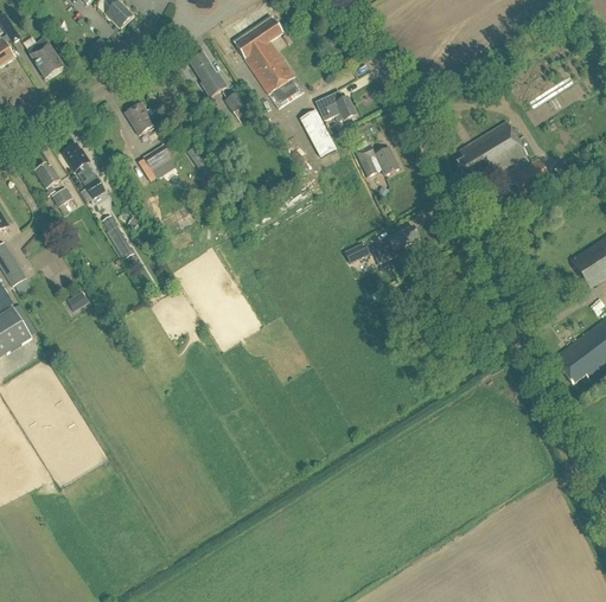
[(117,27),(132,14),(117,0),(82,0),(85,4),(89,0),(103,0),(110,6),(103,13),(117,27)]
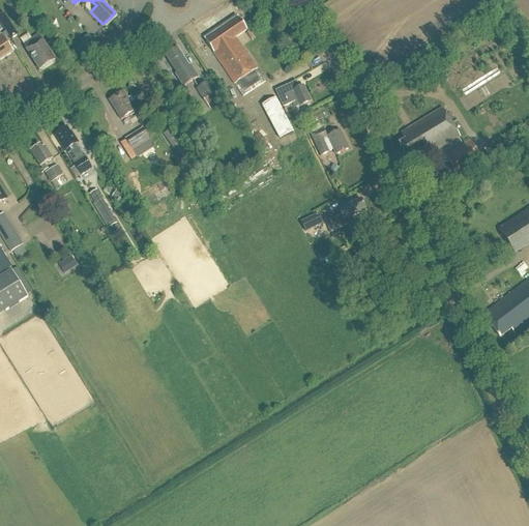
[(0,22),(10,37),(18,33),(2,9),(0,10),(0,22)]
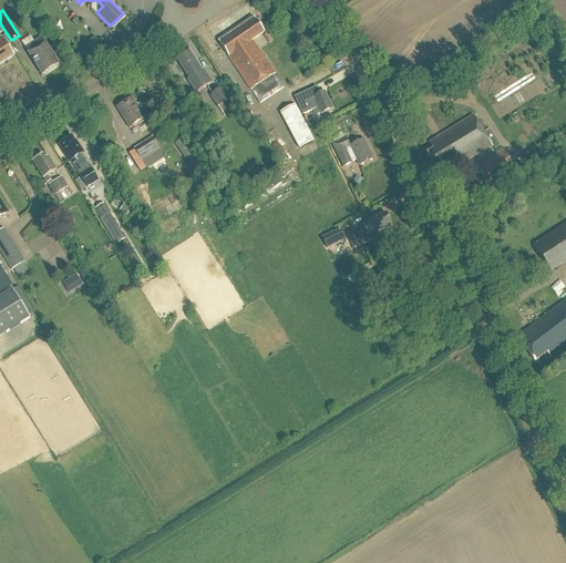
[(219,41),(249,86),(258,100),(283,83),(251,37),(263,29),(255,17),(219,41)]
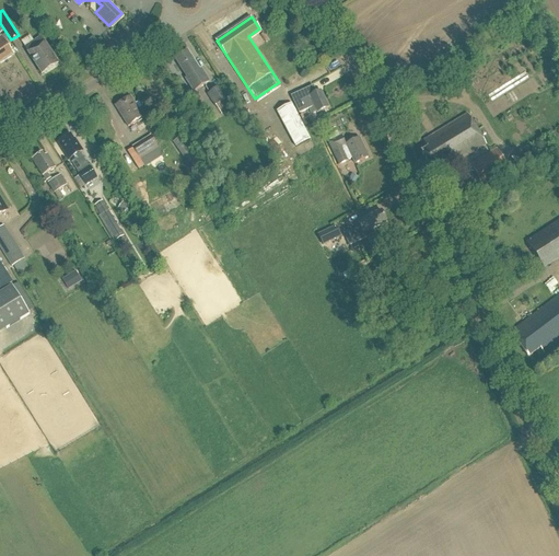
[(91,32),(80,41),(90,53),(101,44),(91,32)]
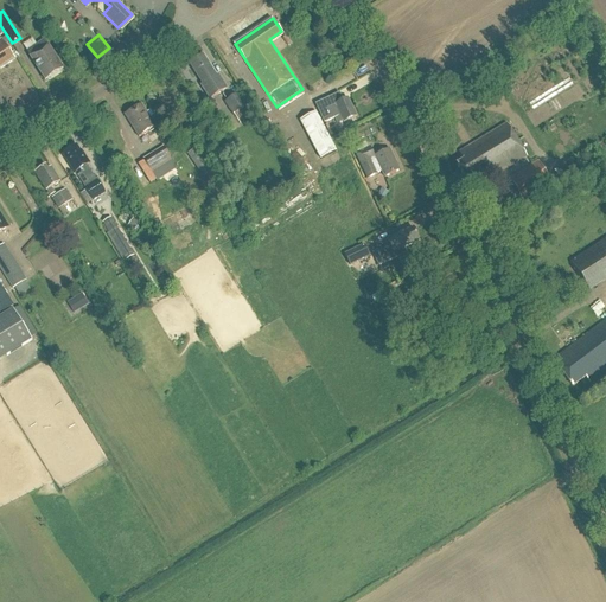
[(43,37),(25,47),(29,52),(29,53),(44,76),(62,65),(46,42),(43,37)]
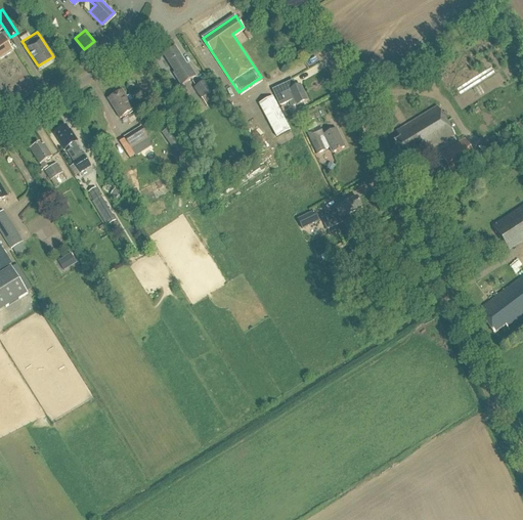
[(0,55),(10,49),(0,34),(0,55)]
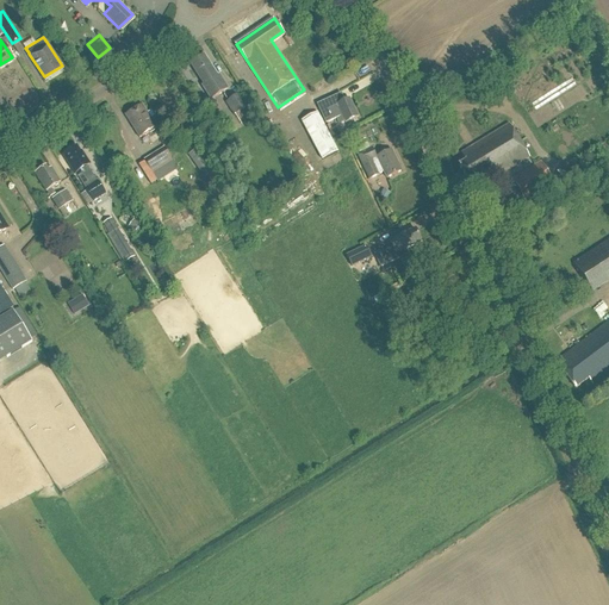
[(203,81),(200,82),(210,97),(227,86),(218,72),(216,73),(203,52),(190,61),(203,81)]
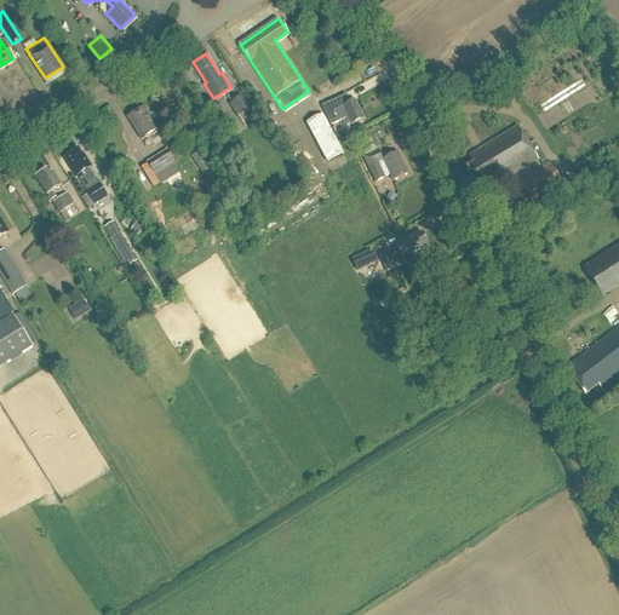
[(242,92),(229,101),(236,114),(251,104),(242,92)]
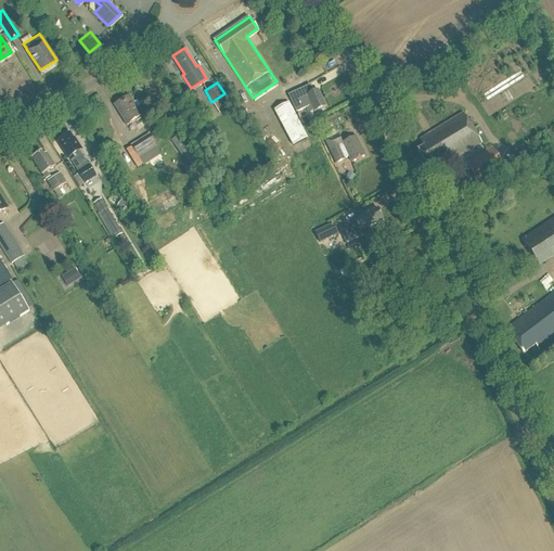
[(300,87),(287,92),(295,109),(305,104),(307,110),(312,107),(313,109),(324,104),(317,87),(304,93),(300,87)]
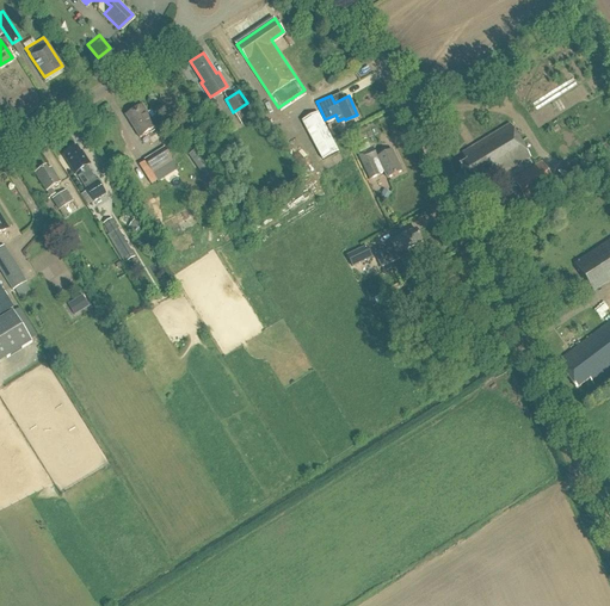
[(141,103),(125,112),(139,135),(155,123),(152,117),(154,116),(151,107),(146,111),(141,103)]
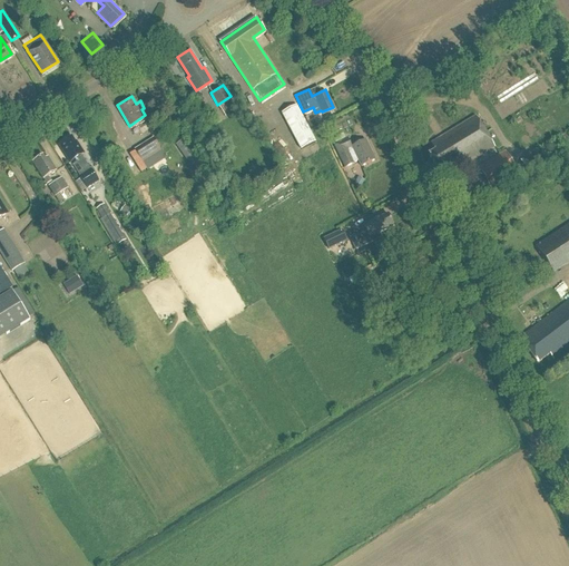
[(294,134),(300,146),(314,138),(305,120),(296,103),(282,110),(294,134)]
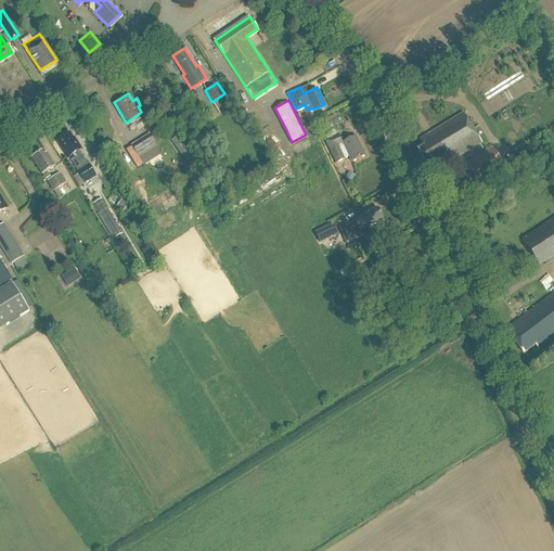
[(419,136),(423,143),(416,148),(426,164),(437,157),(439,162),(447,157),(448,159),(480,140),(462,110),(419,136)]
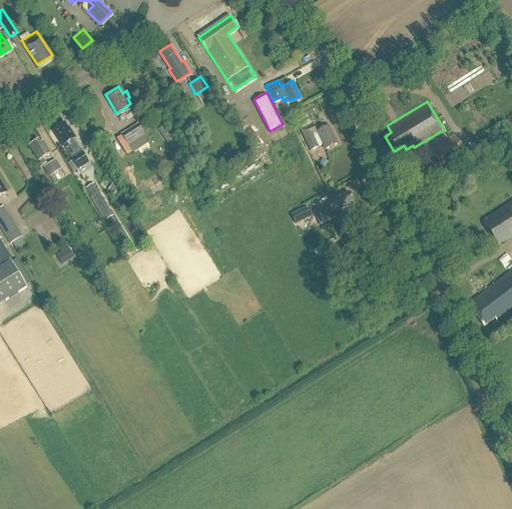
[(66,125),(63,120),(62,121),(60,120),(53,124),(53,127),(52,127),(62,143),(63,143),(71,156),(72,158),(68,160),(73,169),(87,160),(72,137),(74,135),(67,125),(66,125)]
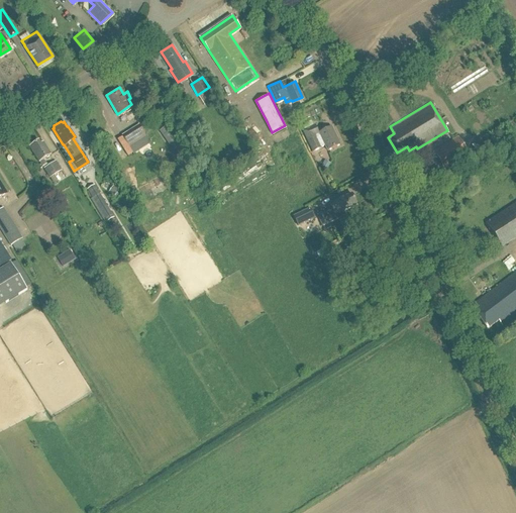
[(121,132),(129,144),(145,133),(137,121),(121,132)]
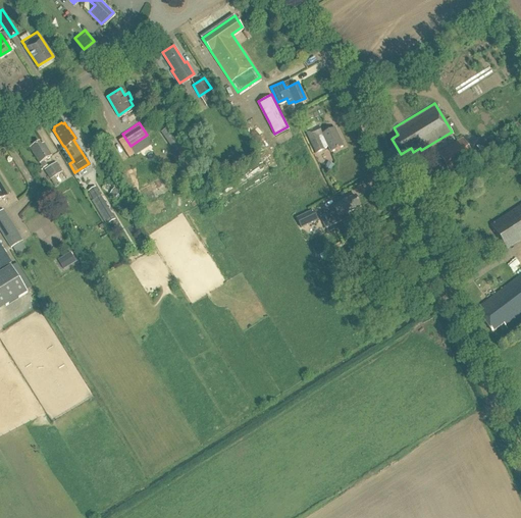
[(160,131),(173,150),(186,142),(171,122),(160,131)]
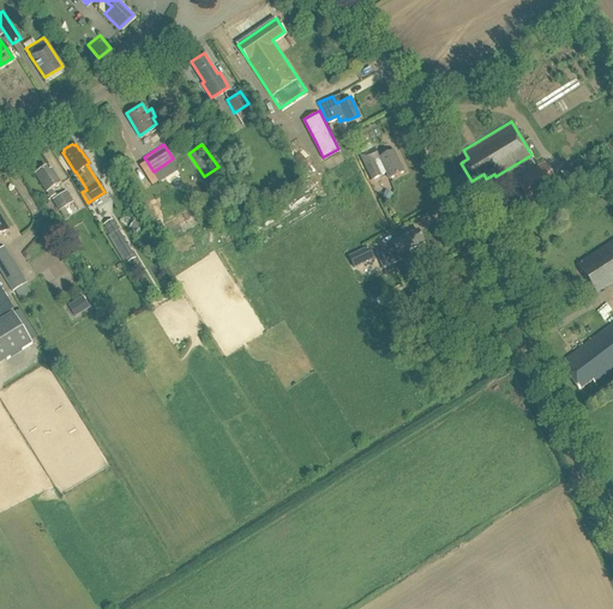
[(372,146),(360,152),(371,176),(384,169),(388,175),(403,168),(392,148),(378,155),(376,156),(372,146)]
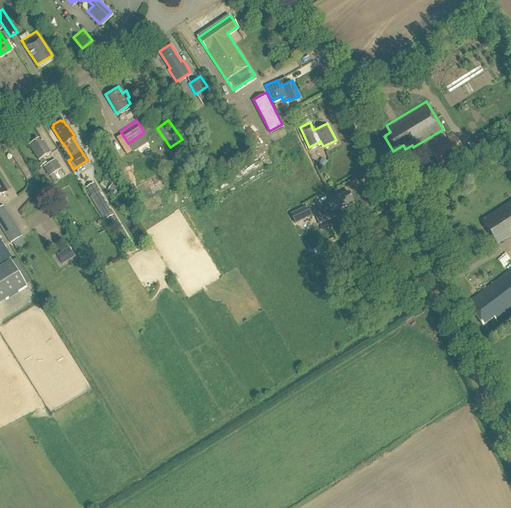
[(428,148),(439,165),(463,150),(453,133),(428,148)]
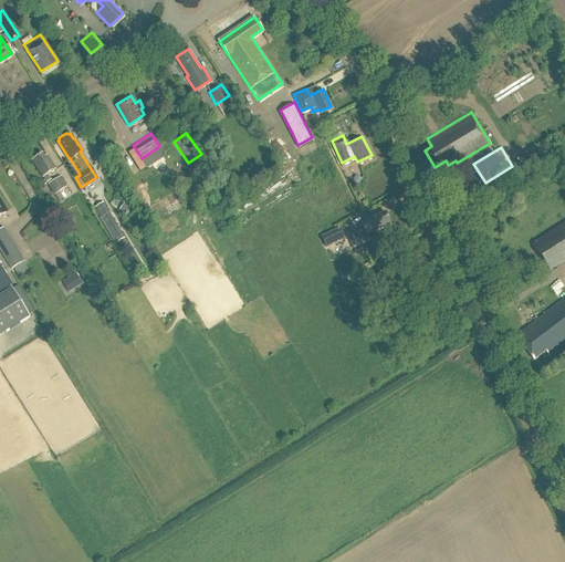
[(42,152),(31,158),(42,175),(45,179),(50,177),(46,172),(55,166),(46,153),(43,154),(42,152)]
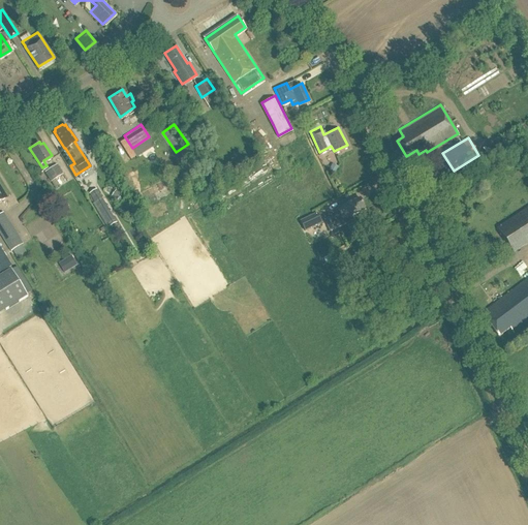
[(56,162),(44,171),(50,180),(62,173),(56,162)]
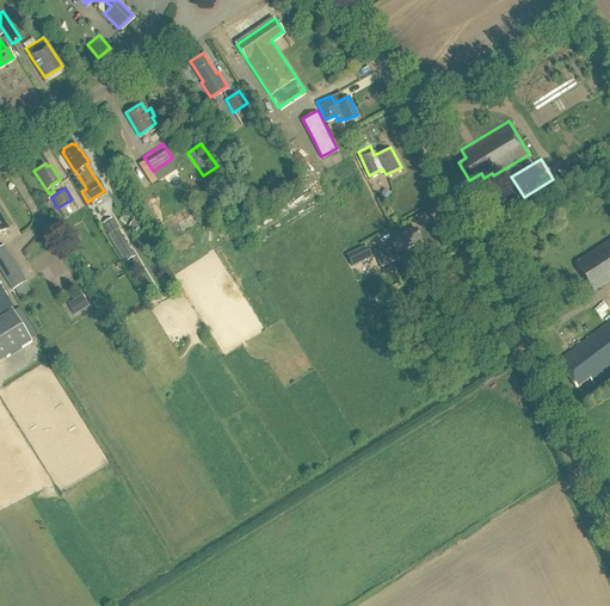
[(382,187),(379,195),(386,198),(389,191),(382,187)]
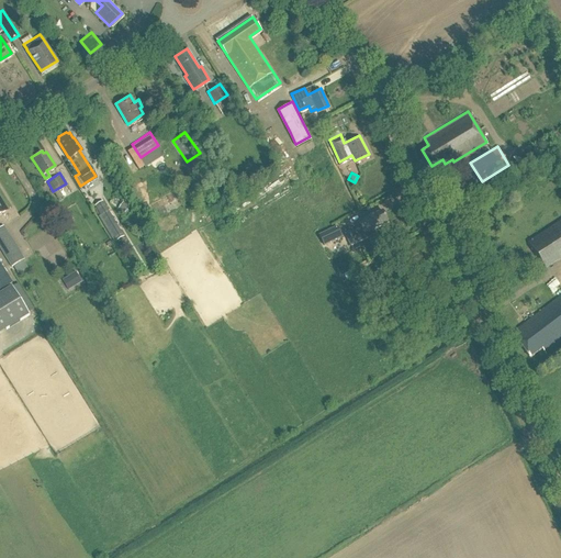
[(101,198),(92,203),(114,238),(123,233),(101,198)]
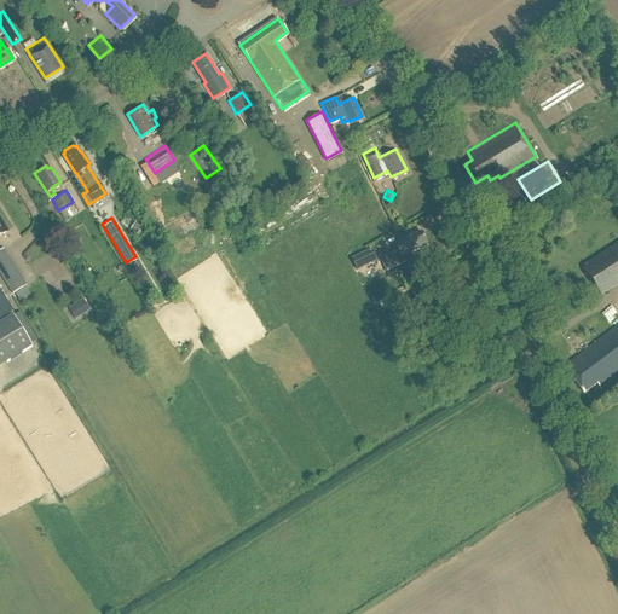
[(411,232),(393,242),(396,247),(386,250),(385,248),(379,252),(380,254),(379,254),(388,274),(397,270),(394,264),(405,259),(406,260),(414,256),(411,249),(419,245),(411,232)]
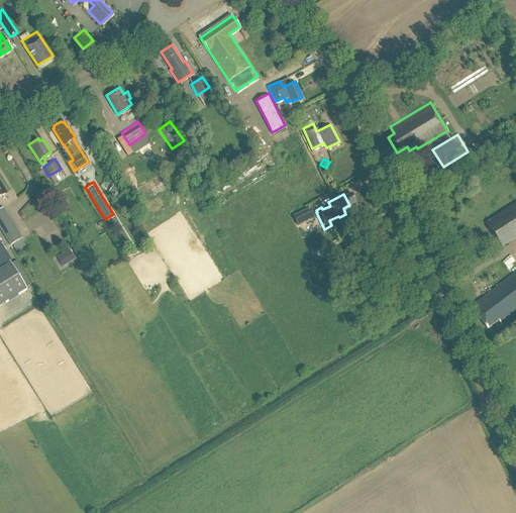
[(515,199),(484,220),(497,240),(515,227),(515,199)]
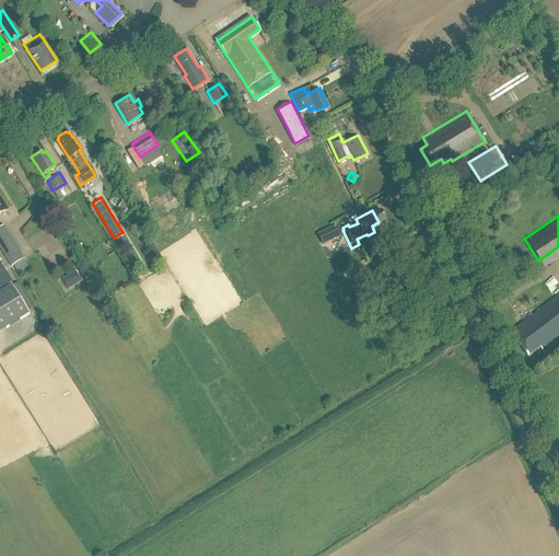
[(0,247),(10,264),(24,256),(2,222),(0,223),(0,247)]
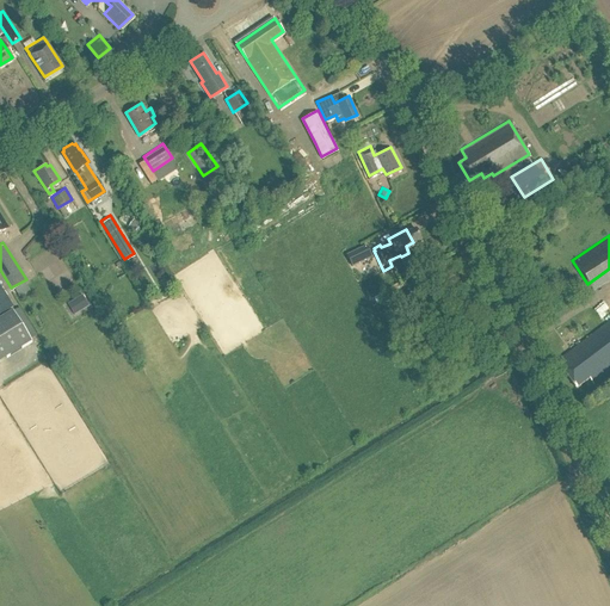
[(363,243),(345,252),(351,264),(368,255),(363,243)]
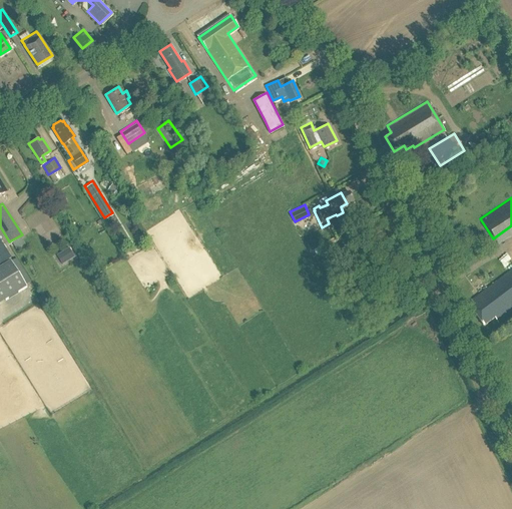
[(0,261),(10,256),(0,239),(0,261)]
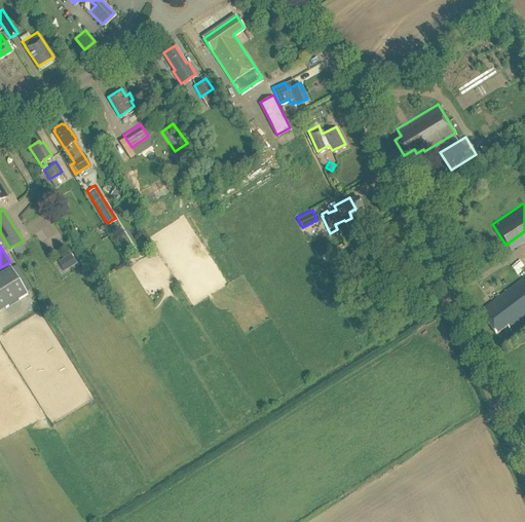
[(10,266),(0,271),(0,308),(27,292),(10,266)]
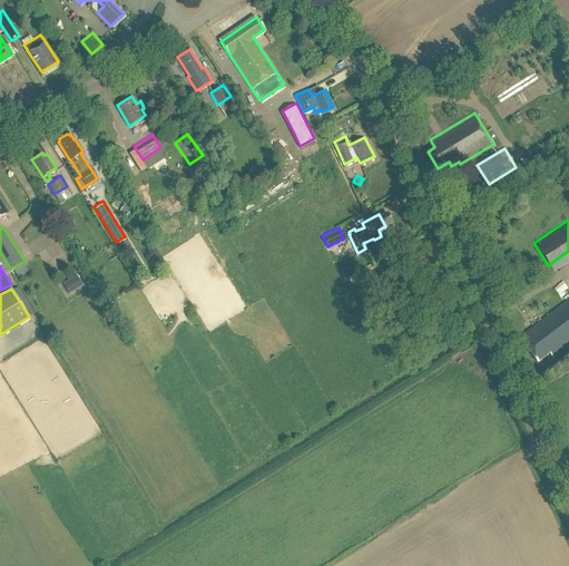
[(568,296),(523,332),(527,338),(521,341),(536,360),(548,351),(552,355),(568,342),(568,296)]
